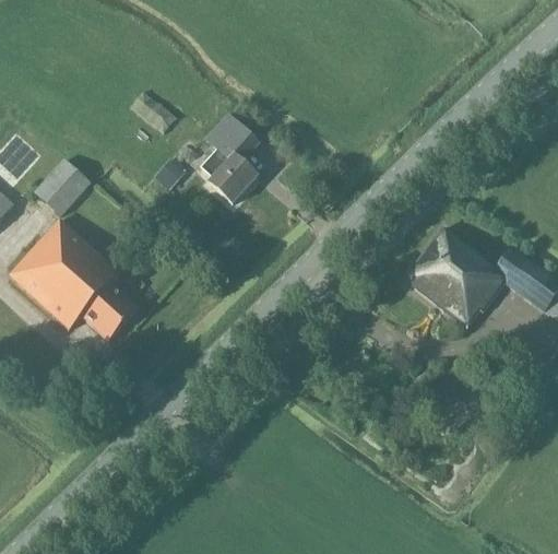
[(241,161),(259,140),(228,115),(205,138),(216,149),(200,167),(211,177),(206,181),(233,204),(259,175),(241,161)]
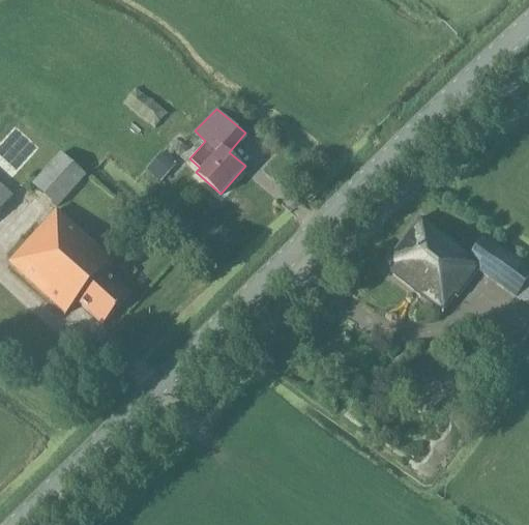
[(160,146),(144,163),(156,175),(173,157),(160,146)]
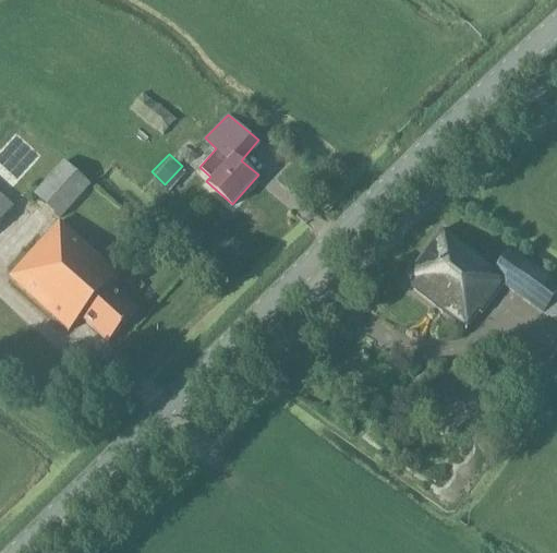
[(60,215),(89,181),(63,157),(33,191),(60,215)]
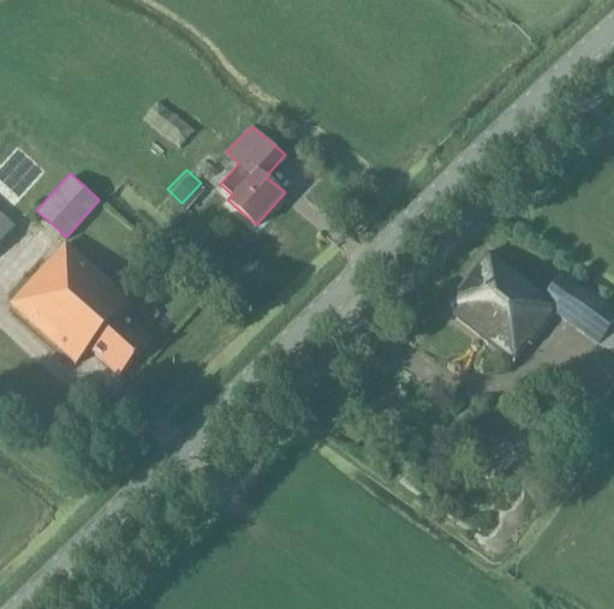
[(0,239),(13,224),(0,210),(0,239)]
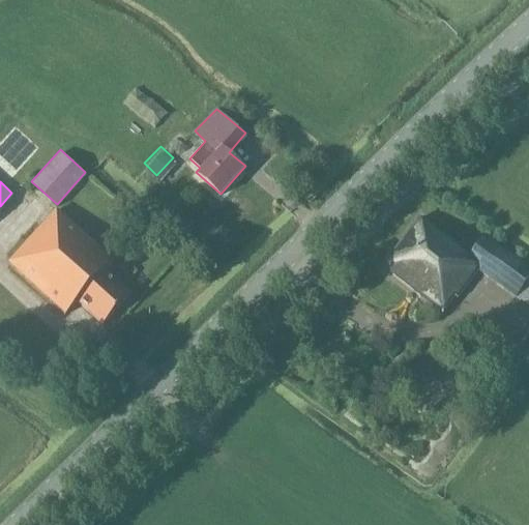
[(103,322),(129,291),(105,268),(114,258),(56,206),(7,260),(64,312),(77,298),(103,322)]
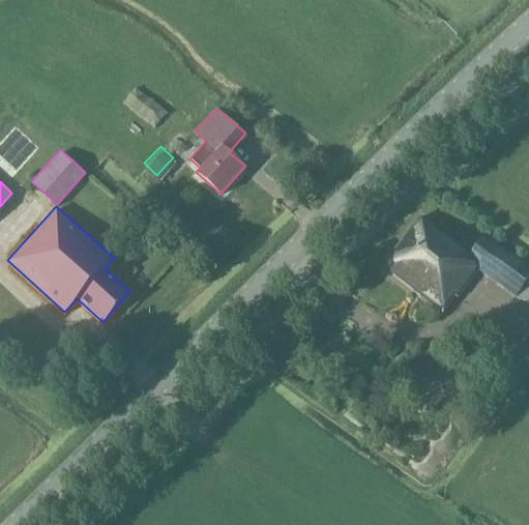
[(472,250),(458,238),(420,212),(381,263),(441,310),(452,295),(456,298),(477,268),(528,303),(528,265),(493,239),(483,233),(472,250)]
